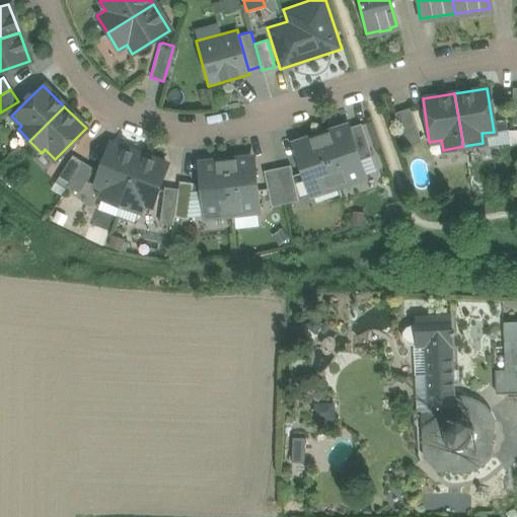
[(409,107),(393,113),(404,147),(420,142),(409,107)]
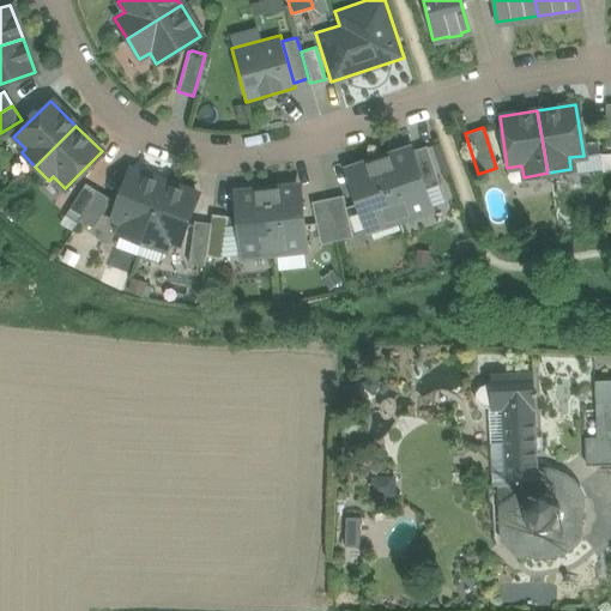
[(424,145),(409,151),(422,189),(437,183),(424,145)]
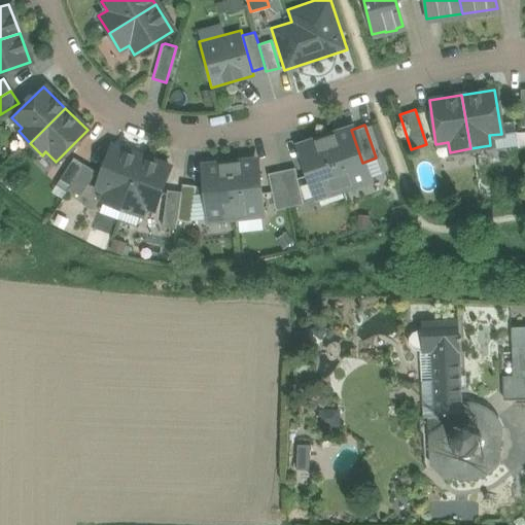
[(351,130),(347,128),(340,130),(338,134),(339,136),(324,140),(341,187),(368,178),(362,163),(351,130)]
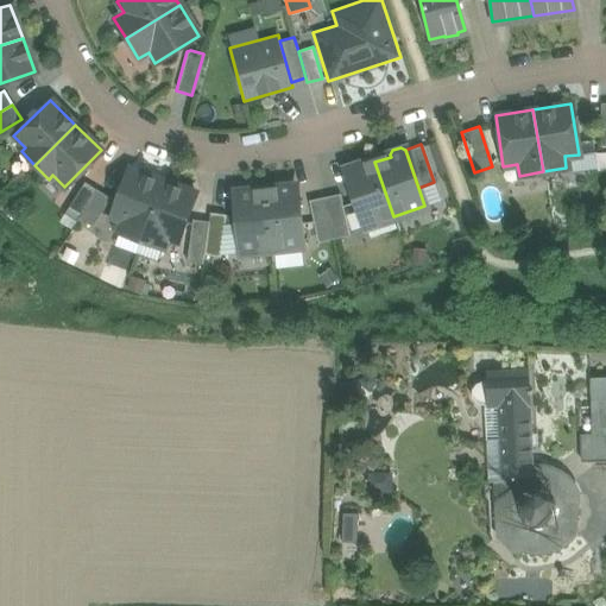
[(374,162),(361,166),(360,165),(355,163),(346,165),(343,170),(363,227),(393,216),(374,162)]
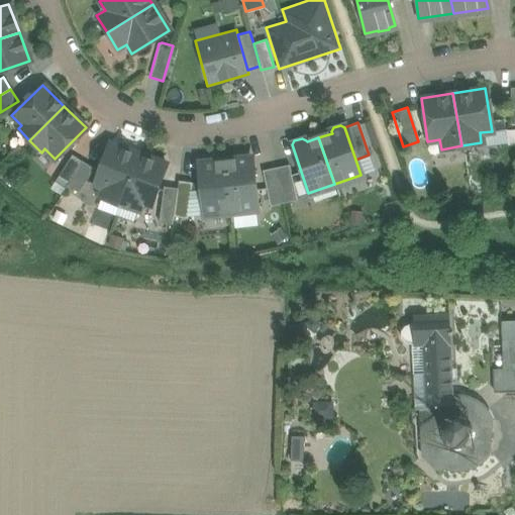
[(136,152),(108,142),(93,184),(103,187),(99,197),(118,204),(136,152)]
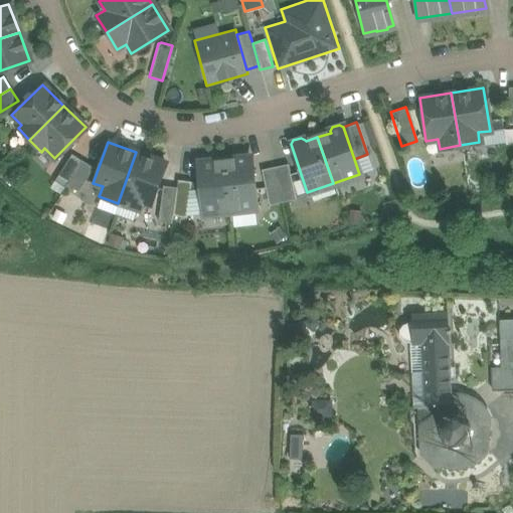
[(165,163),(136,152),(118,203),(137,209),(140,200),(150,204),(165,163)]
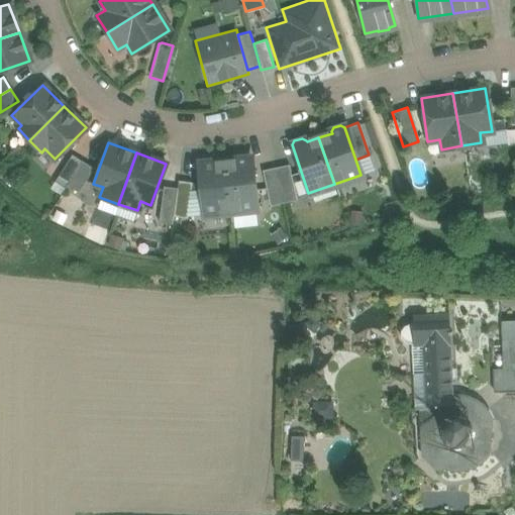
[(71,153),(54,181),(64,187),(66,184),(81,161),(71,153)]
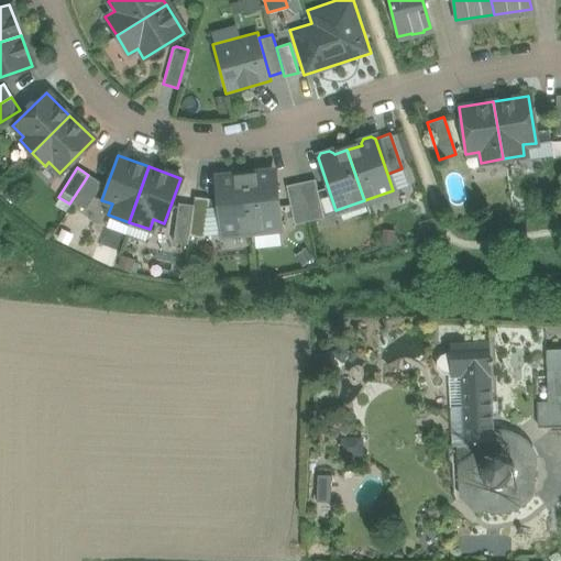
[(268,169),(244,173),(250,230),(278,227),(273,173),(268,169)]
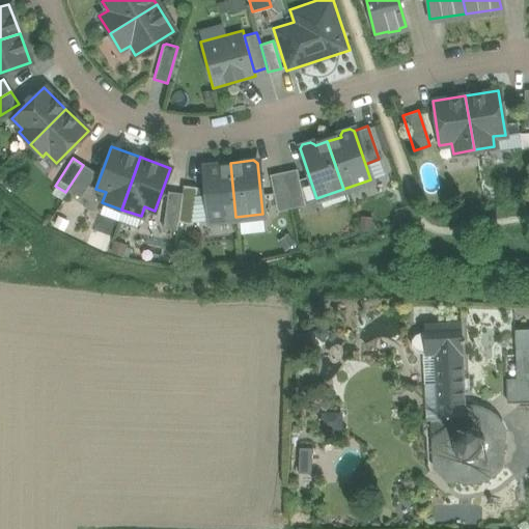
[(215,164),(206,165),(203,169),(206,193),(210,220),(235,217),(230,163),(215,164)]
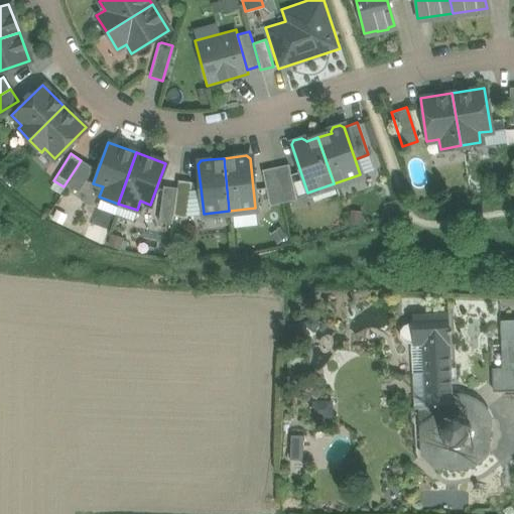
[(81,160),(66,183),(78,191),(93,167),(81,160)]
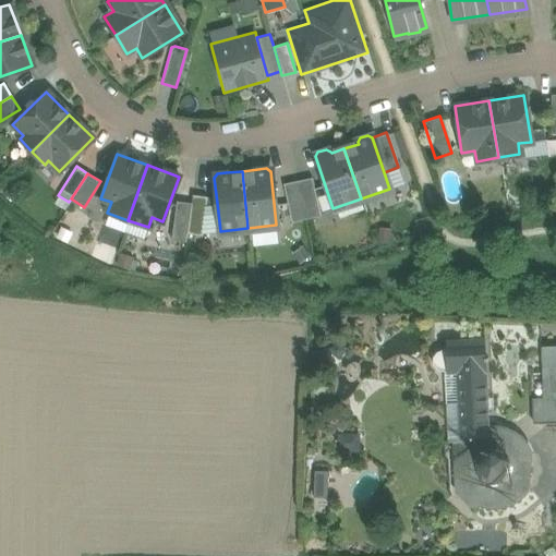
[(311,177),(297,180),(305,218),(319,215),(311,177)]
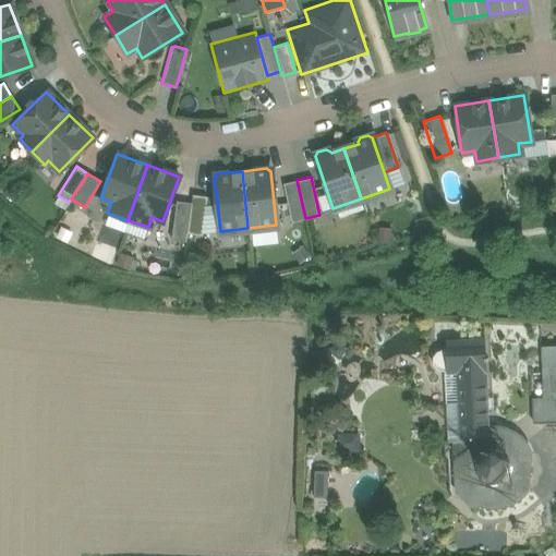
[(297,180),(281,183),(287,204),(290,221),(305,218),(297,180)]
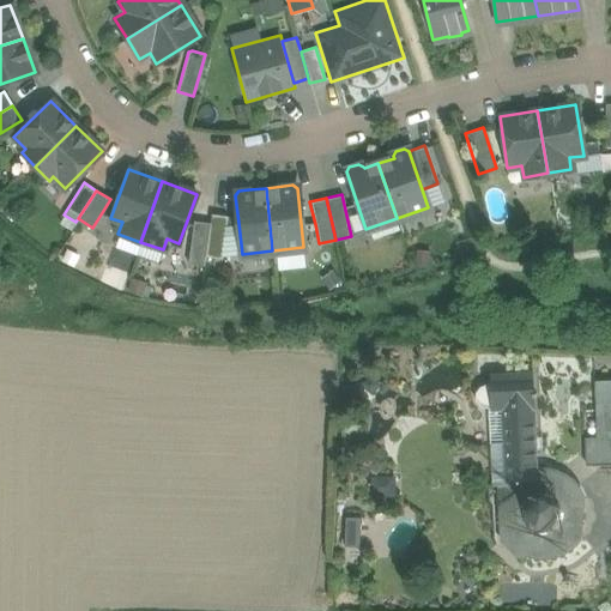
[(227,216),(210,213),(209,223),(205,256),(221,258),(221,256),(225,224),(227,216)]
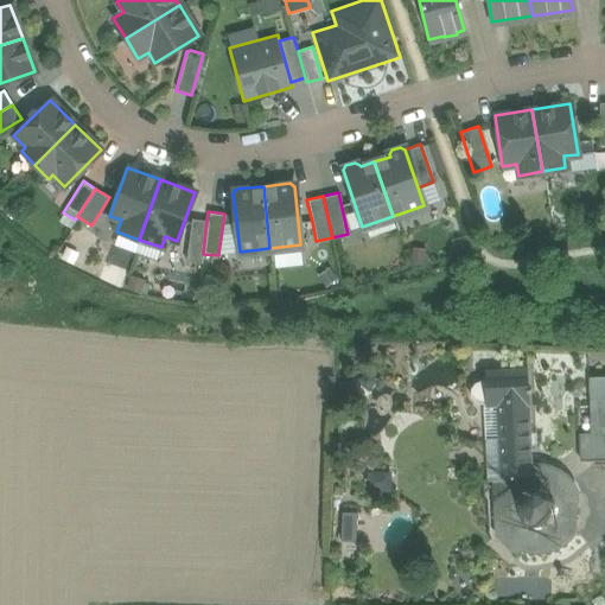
[(207,221),(191,218),(185,260),(201,262),(203,254),(207,221)]
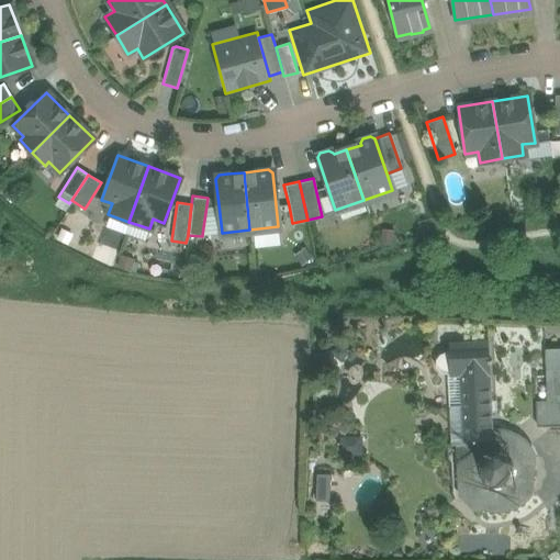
[(219,204),(206,205),(202,235),(222,233),(219,204)]
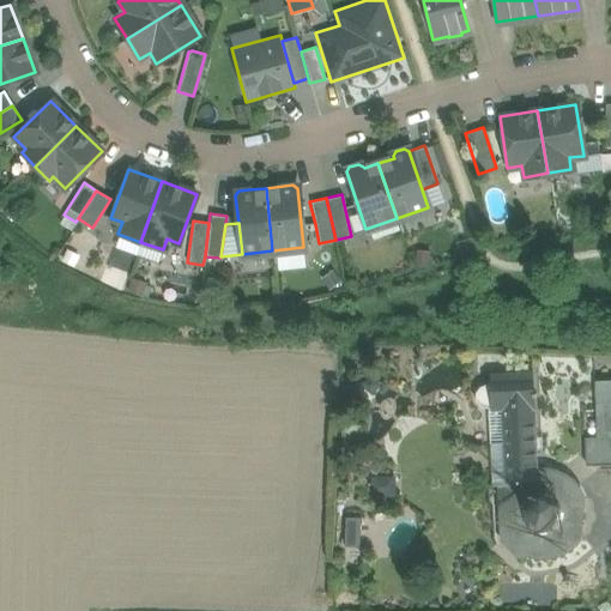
[(610,380),(596,381),(596,411),(596,437),(584,437),(585,464),(610,463),(610,380)]
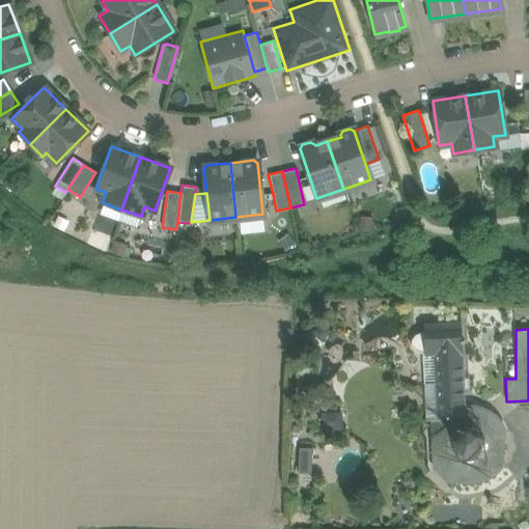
[(460,330),(420,331),(415,334),(411,339),(411,345),(415,351),(421,353),(424,401),(425,413),(438,413),(438,415),(464,414),(463,407),(461,349),(460,330)]
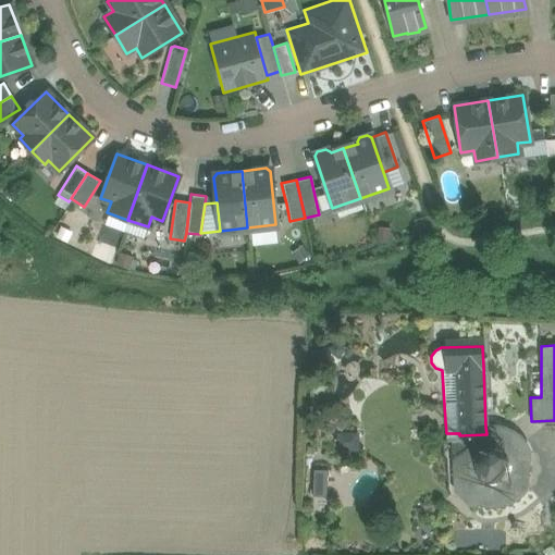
[(500,427),(485,427),(486,434),(459,435),(459,433),(446,433),(446,440),(453,440),(455,490),(472,505),(476,502),(489,505),(502,504),(514,498),(523,491),(525,488),(526,483),(528,452),(529,452),(522,441),(512,431),(500,427)]
